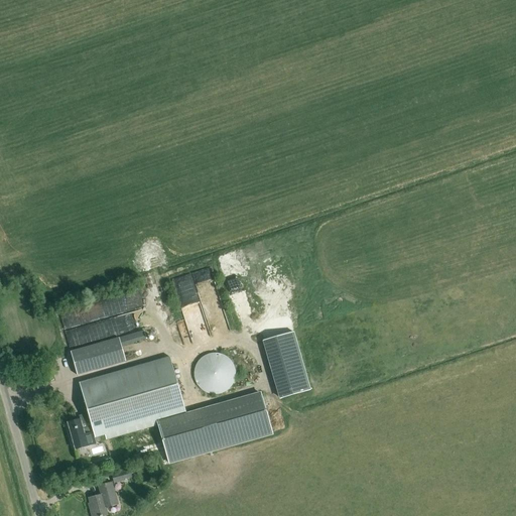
[(172,278),(179,301),(218,290),(212,267),(172,278)]
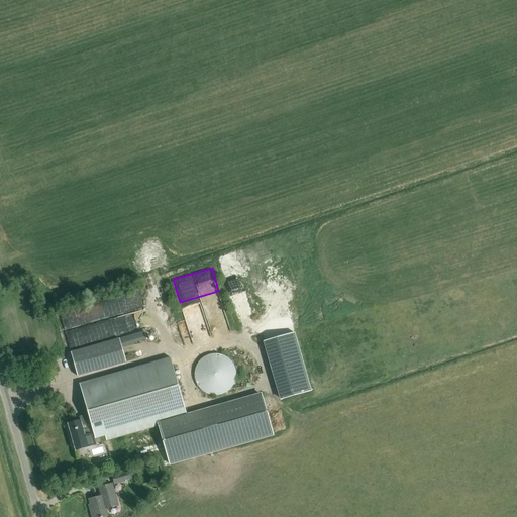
[(77,313),(63,314),(64,328),(78,327),(77,313)]
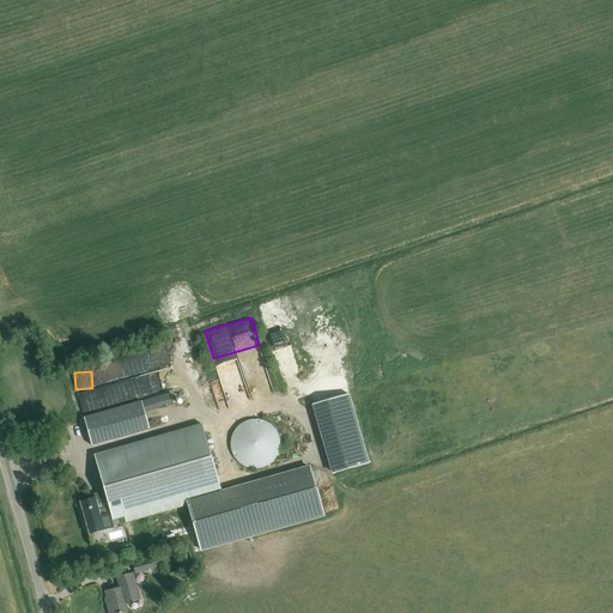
[(174,404),(171,393),(84,418),(92,447),(149,431),(144,412),(174,404)]
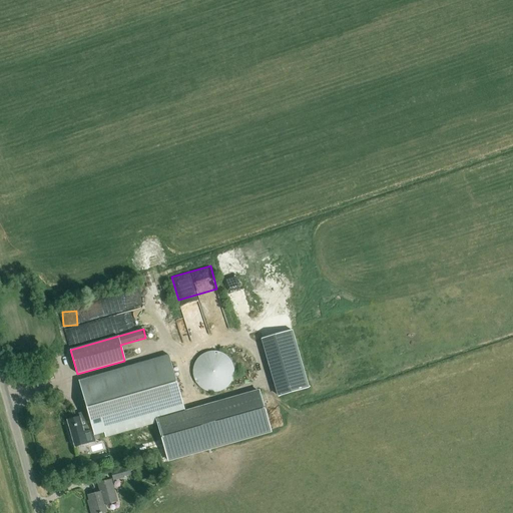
[(309,387),(292,330),(263,339),(280,395),(309,387)]
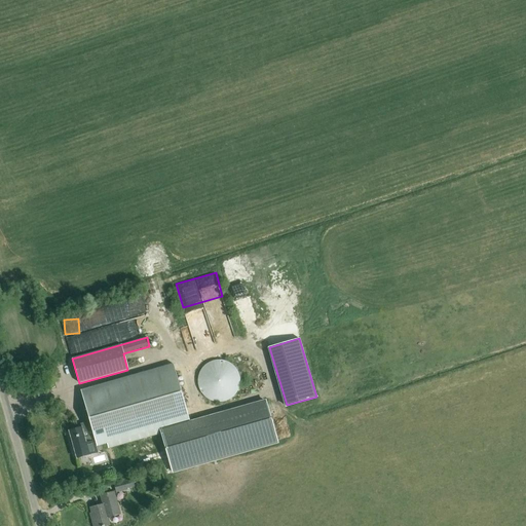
[(218,403),(226,401),(233,397),(238,389),(239,381),(238,373),(234,367),(227,362),(219,360),(211,362),(203,366),(199,373),(197,381),(198,389),(203,396),(210,401),(218,403)]
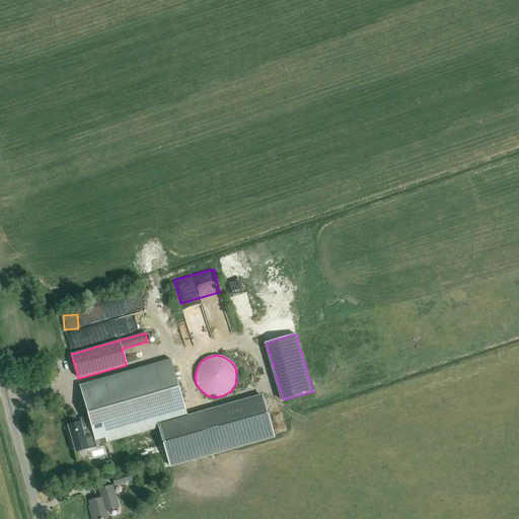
[(94,439),(104,436),(106,443),(157,428),(188,418),(171,363),(81,389),(89,420),(81,422),(68,426),(75,449),(87,445),(86,441),(94,438),(94,439)]
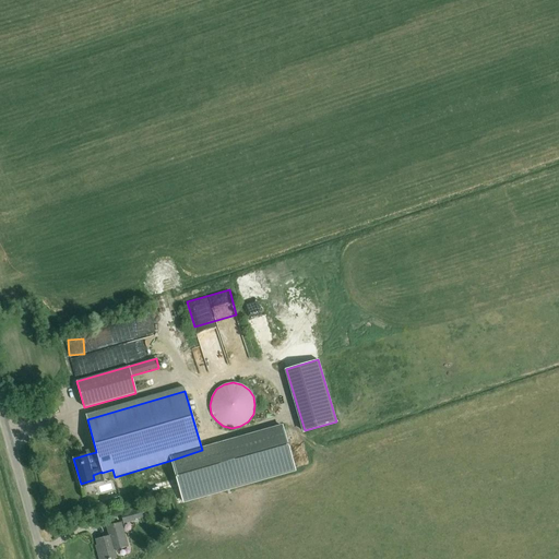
[(296,468),(282,425),(202,450),(169,461),(182,504),(296,468)]
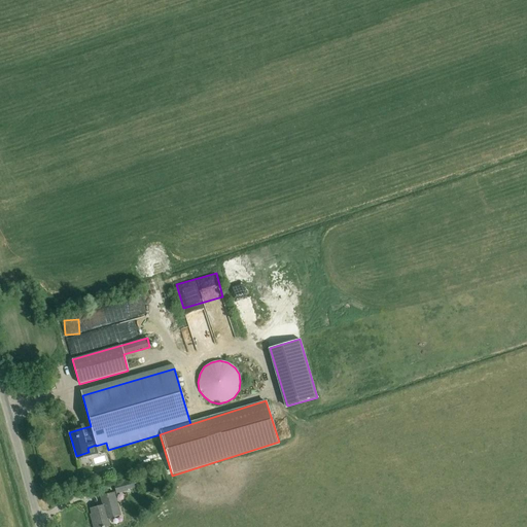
[(135,488),(133,480),(114,485),(116,494),(128,491),(128,489),(135,488)]
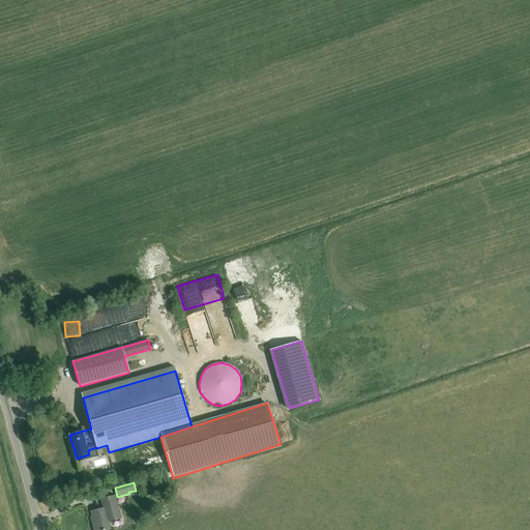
[(108,529),(111,529),(109,522),(121,518),(115,496),(101,500),(104,508),(91,512),(94,522),(92,522),(94,529),(108,529)]
